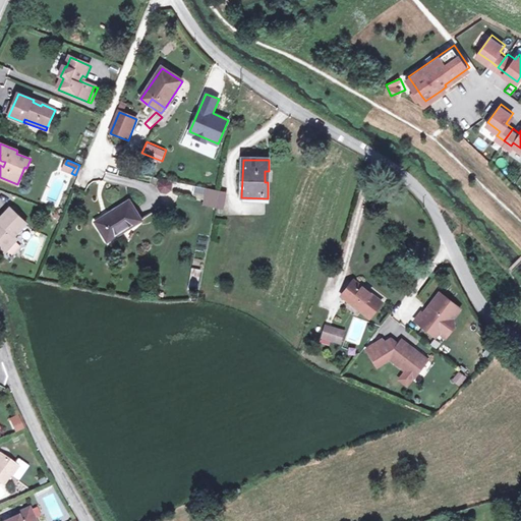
[(74,168),(65,164),(63,170),(71,173),(74,168)]
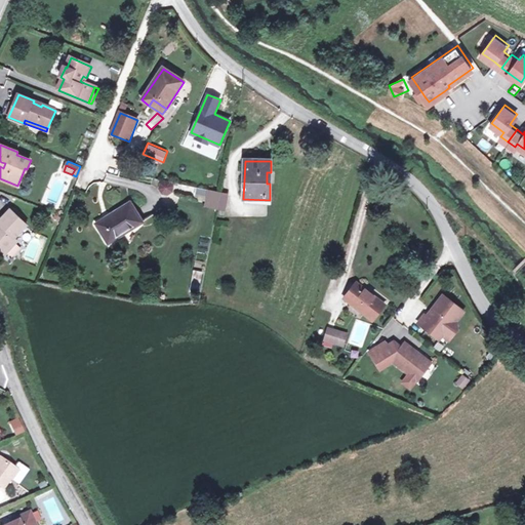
[(166,180),(160,185),(160,190),(163,195),(167,196),(173,193),(173,188),(170,182),(166,180)]
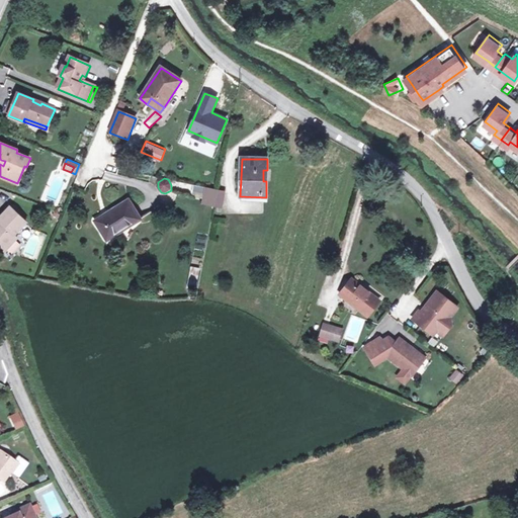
[(199,197),(202,186),(193,184),(191,195),(199,197)]
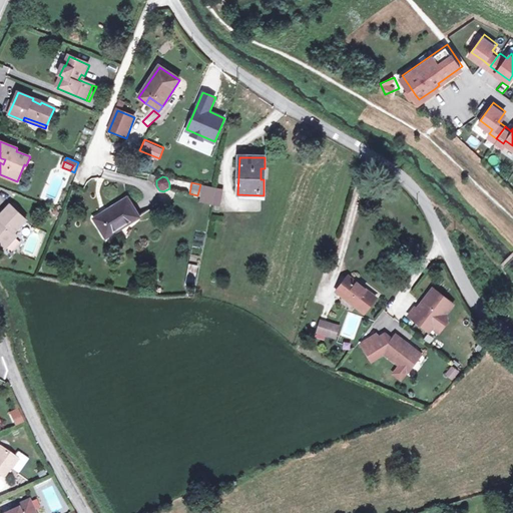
[(216,187),(202,184),(199,200),(213,203),(216,187)]
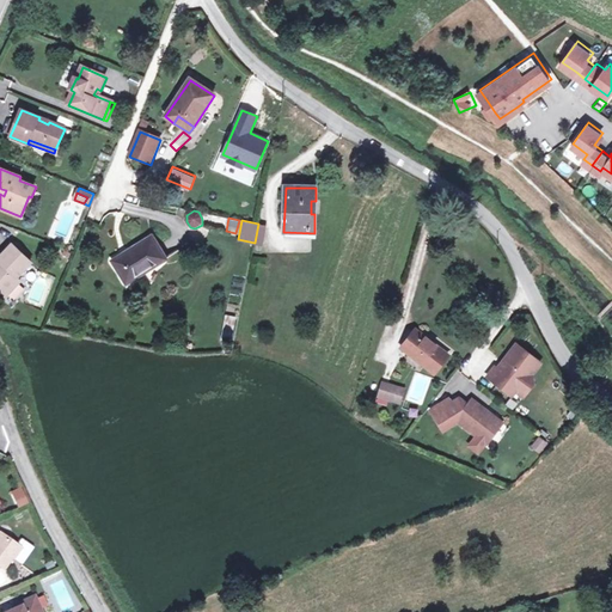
[(267,225),(258,224),(255,243),(263,244),(267,225)]
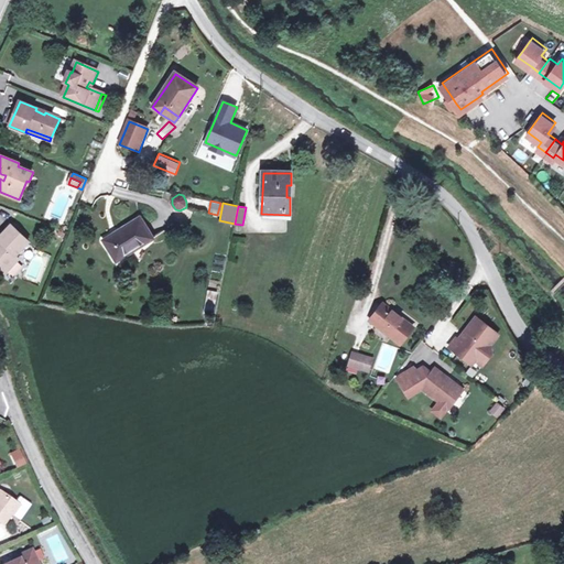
[(140,218),(104,241),(117,260),(137,248),(138,250),(153,239),(140,218)]
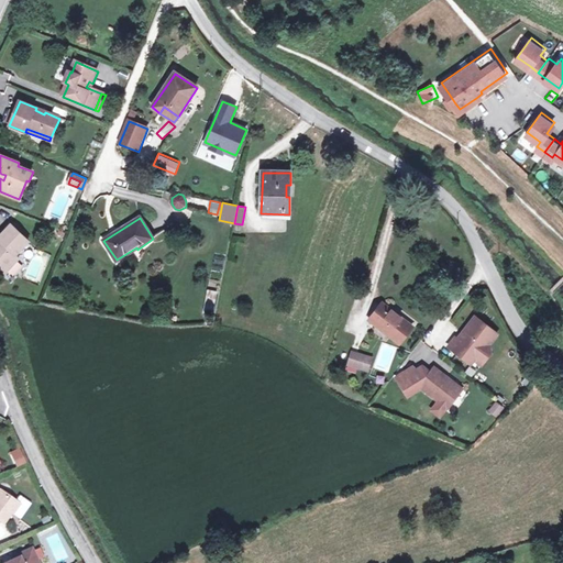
[(30,242),(11,224),(0,235),(0,240),(1,242),(0,243),(0,267),(6,273),(20,258),(17,255),(30,242)]
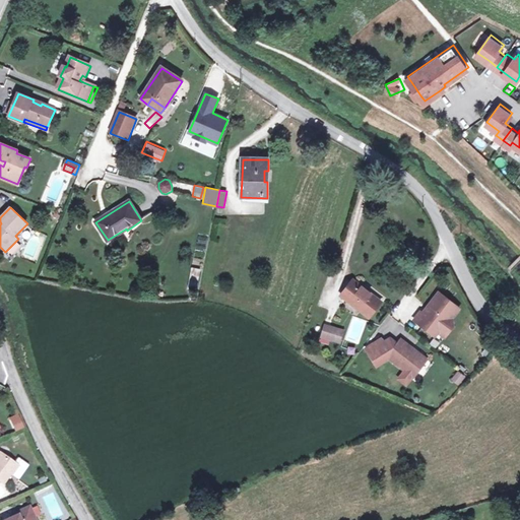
[(190,267),(188,285),(198,286),(200,268),(190,267)]
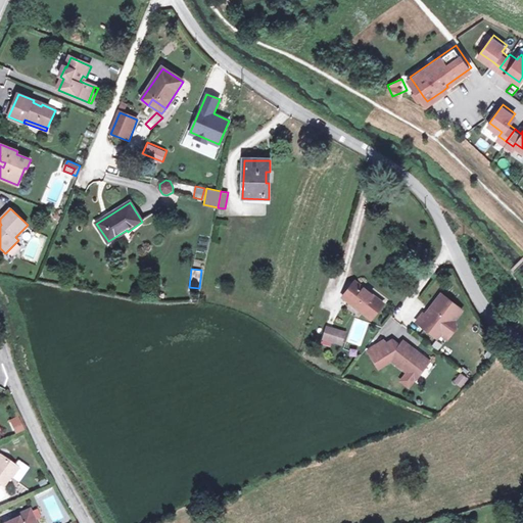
[(384,303),(357,281),(344,297),(373,320),(384,303)]
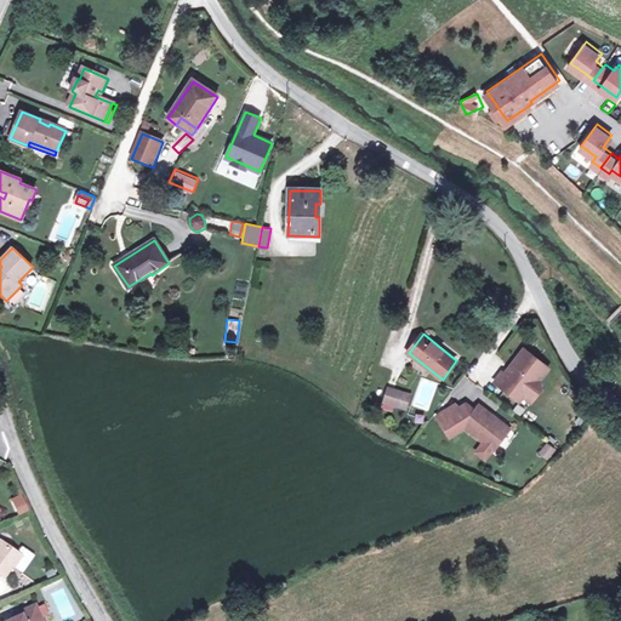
[(503,371),(496,381),(520,399),(525,394),(529,391),(542,388),(541,379),(550,366),(525,348),(508,370),(512,372),(510,376),(506,374),(503,371)]
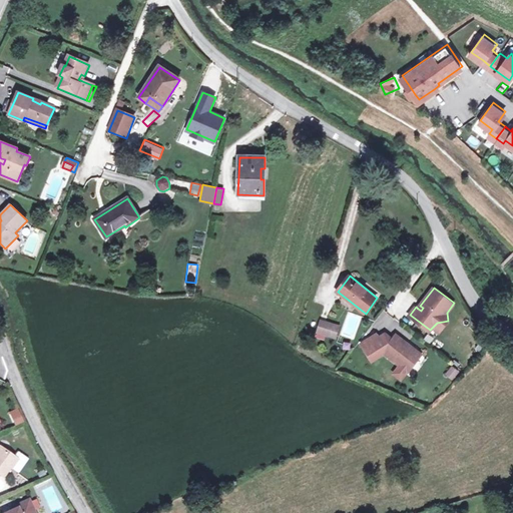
[(334,325),(321,320),(317,334),(330,338),(334,325)]
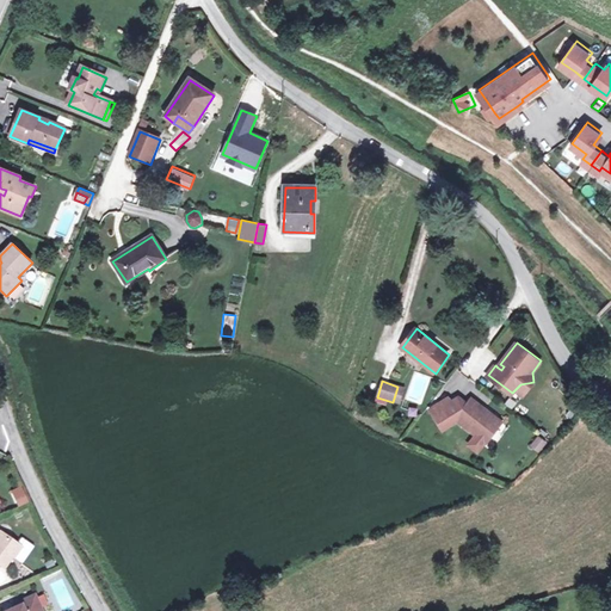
[(520,384),(517,388),(525,394),(534,382),(520,384)]
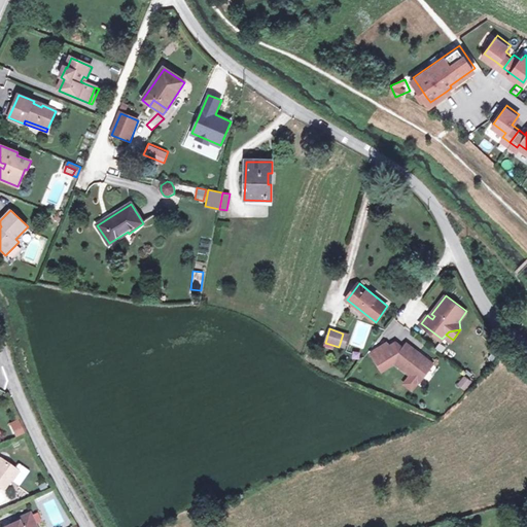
[(349,336),(343,334),(339,347),(346,349),(349,336)]
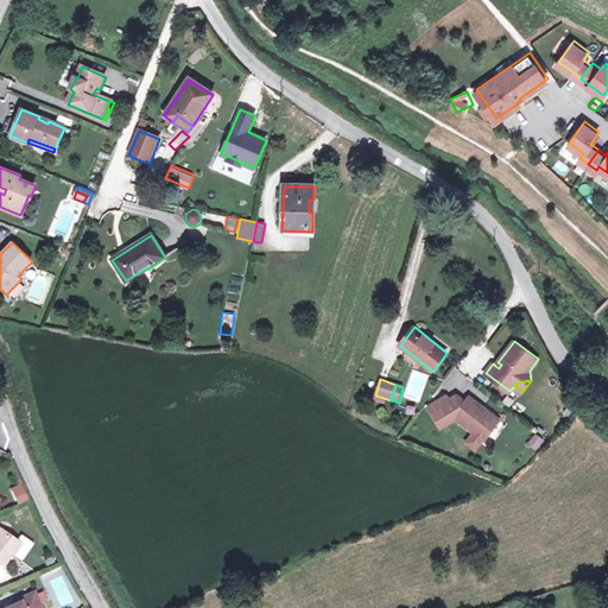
[(435,407),(429,411),(435,418),(443,429),(456,418),(486,441),(500,422),(482,407),(485,405),(470,396),(466,401),(460,397),(454,404),(451,405),(441,415),(435,407)]
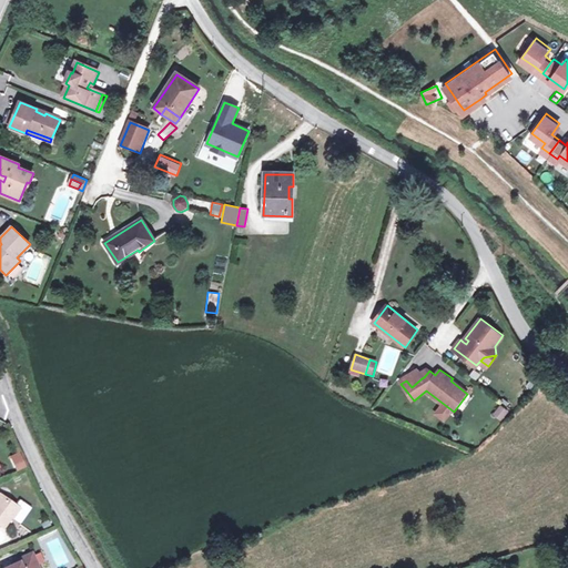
[(416,372),(406,381),(412,387),(422,378),(416,372)]
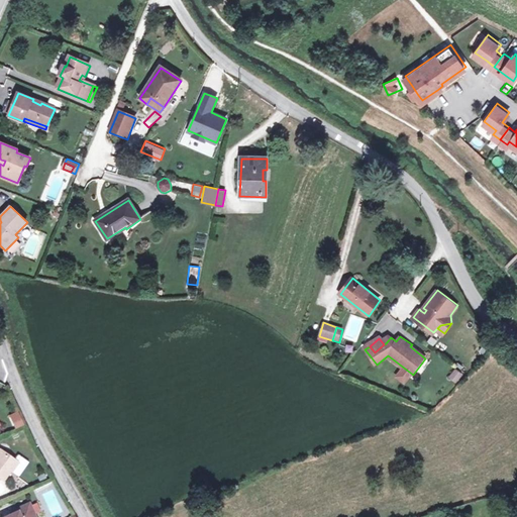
[(458,369),(452,376),(457,380),(462,373),(458,369)]
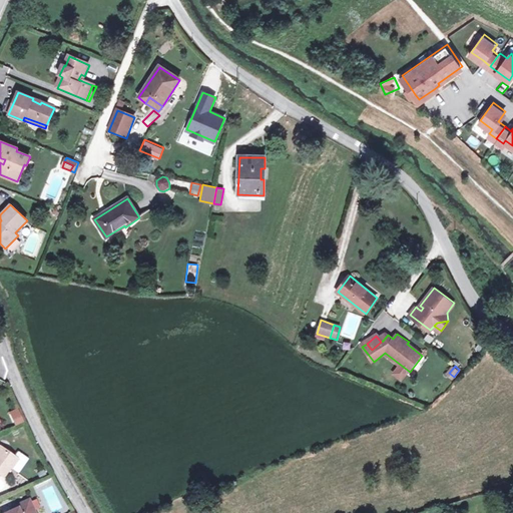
[(18,408),(9,412),(16,426),(24,422),(18,408)]
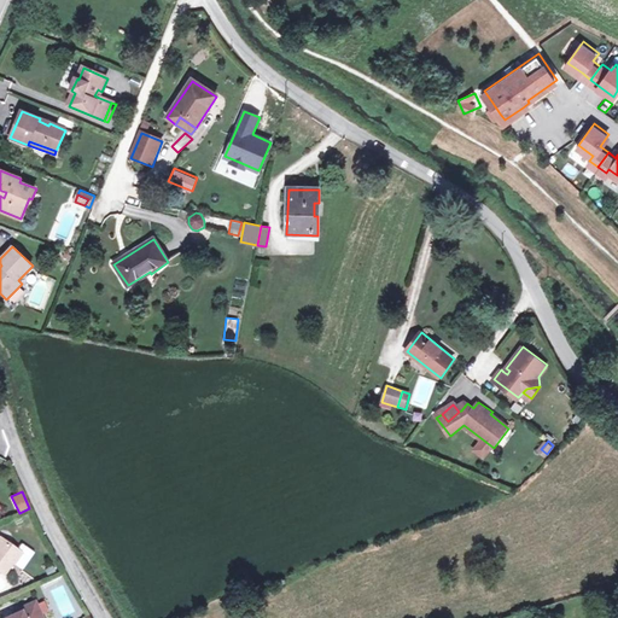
[(0,572),(4,576),(12,564),(19,554),(7,546),(5,548),(0,543),(0,572)]
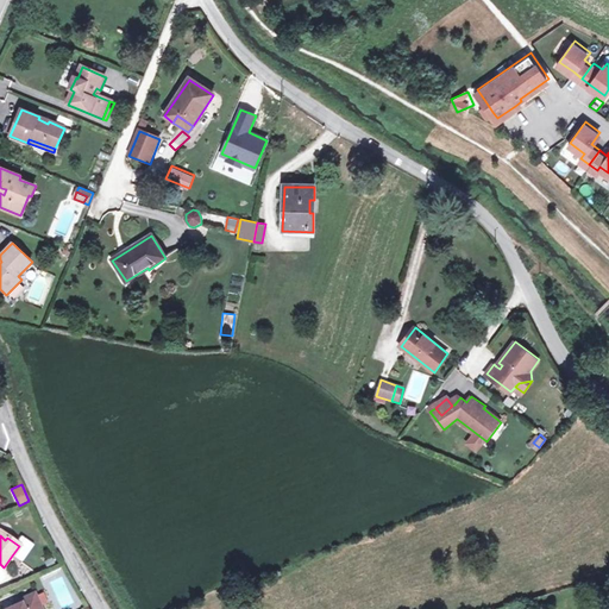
[(24,550),(19,546),(12,556),(17,559),(24,550)]
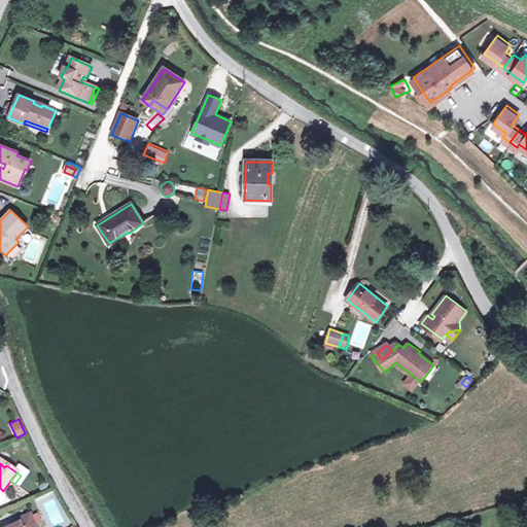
[(34,526),(29,516),(16,521),(18,524),(12,526),(10,526),(34,526)]
